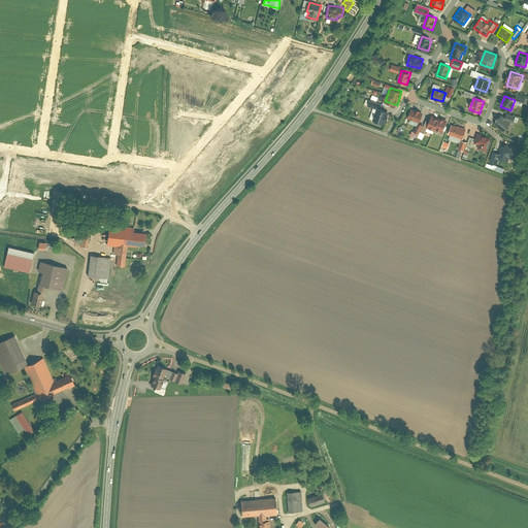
[(406,119),(420,123),(424,111),(410,107),(406,119)]
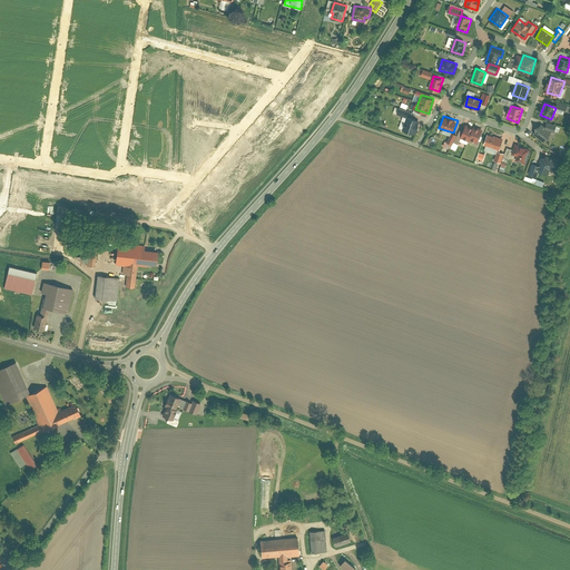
[(419,121),(408,118),(403,130),(414,134),(419,121)]
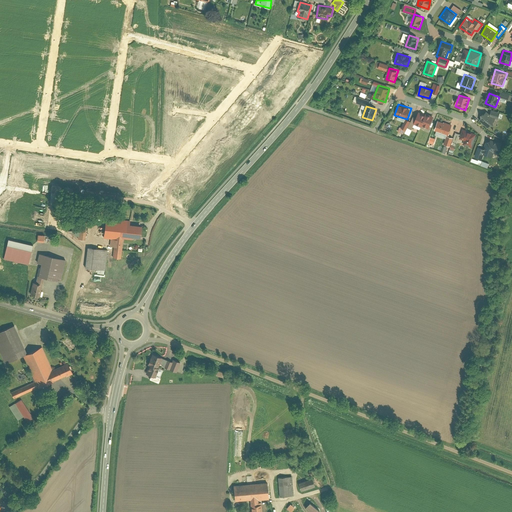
[(429,128),(433,116),(419,111),(415,124),(429,128)]
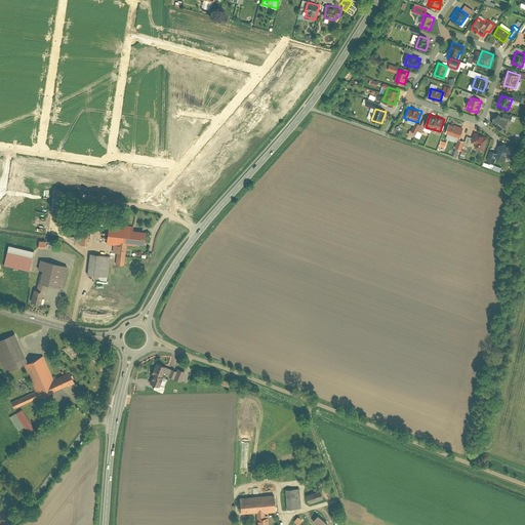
[(497,127),(500,130),(502,127),(506,127),(505,124),(508,122),(505,119),(505,118),(502,116),(501,117),(498,114),(496,117),(493,117),(494,119),(491,122),(494,125),(494,128),(497,127)]
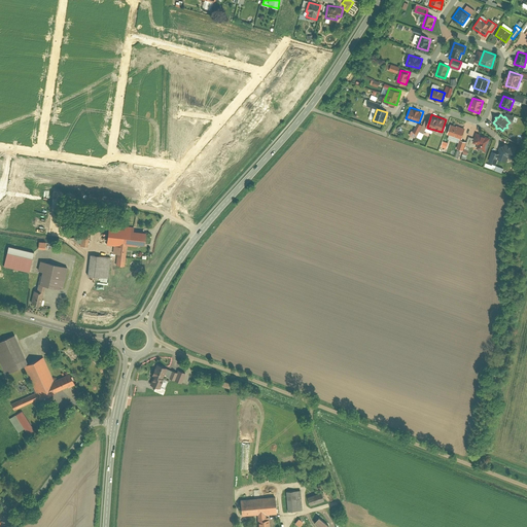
[(449,134),(462,138),(465,128),(452,124),(449,134)]
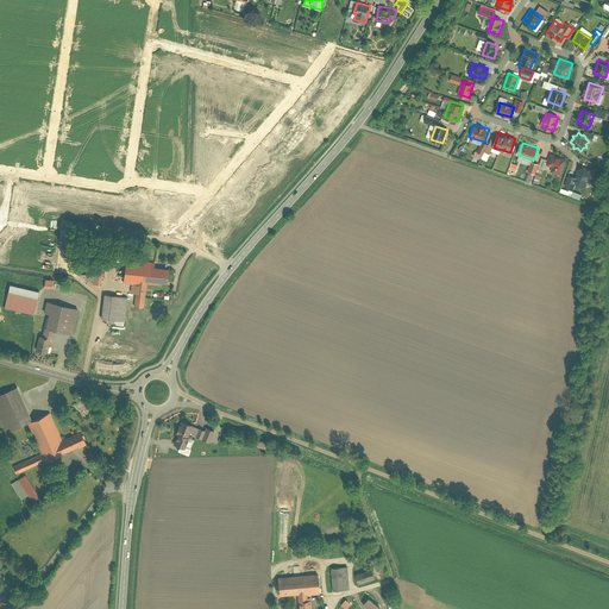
[(551,155),(547,164),(563,169),(565,159),(551,155)]
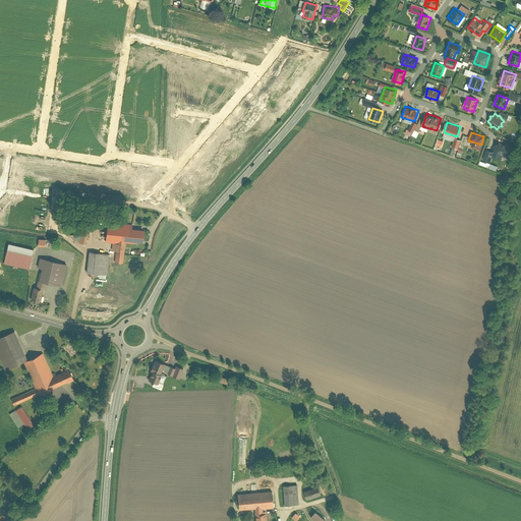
[(462,138),(457,136),(453,148),(459,150),(462,138)]
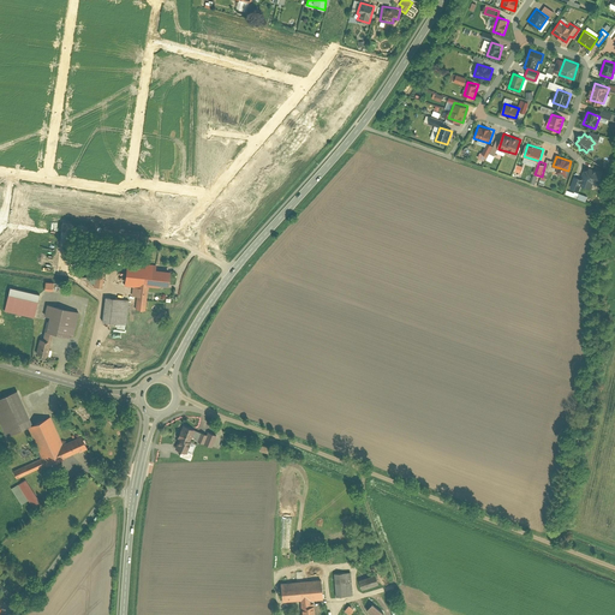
[(581,179),(574,177),(571,189),(579,191),(581,184),(590,186),(591,181),(593,180),(599,181),(602,173),(591,168),(584,172),(581,179)]
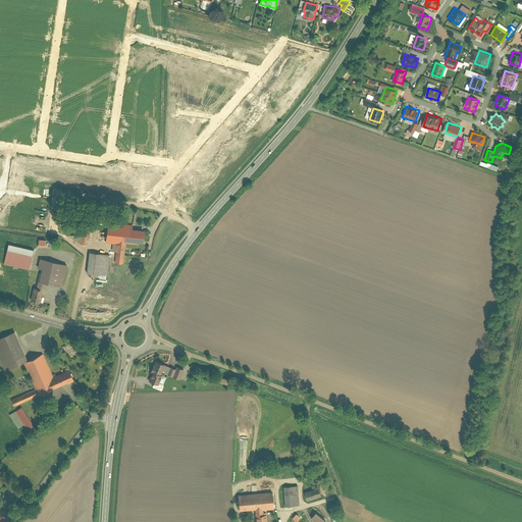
[(83,223),(80,244),(87,245),(89,224),(83,223)]
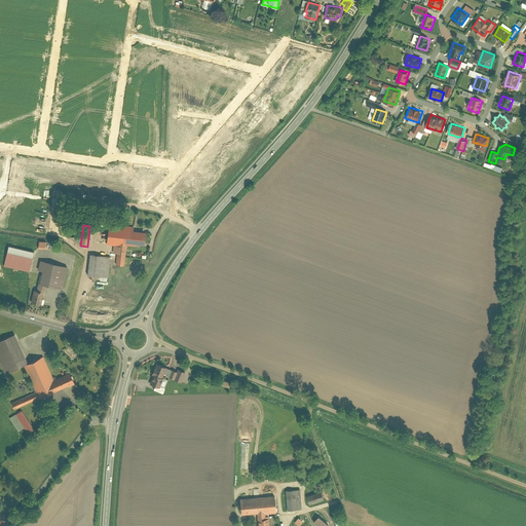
[(134,245),(135,231),(135,227),(109,225),(107,246),(118,247),(117,266),(125,266),(126,247),(133,248),(134,245)]
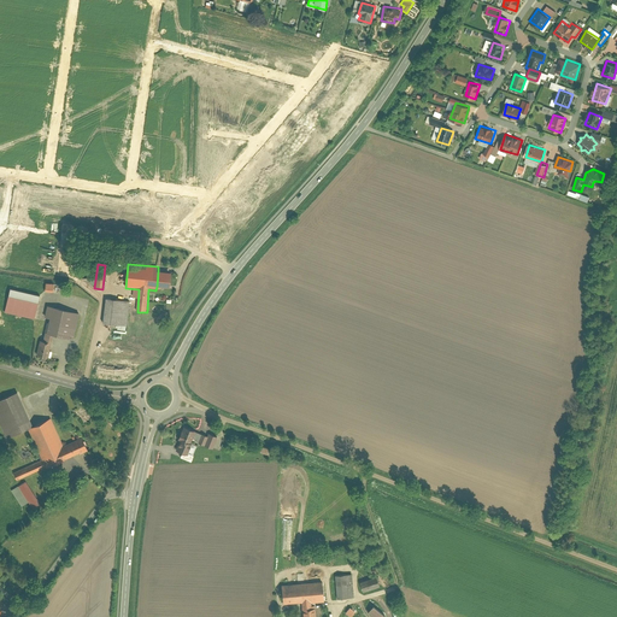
[(76,274),(77,276),(80,278),(83,280),(87,278),(89,276),(90,272),(89,269),(88,266),(84,265),(81,265),(78,266),(76,270),(76,274)]
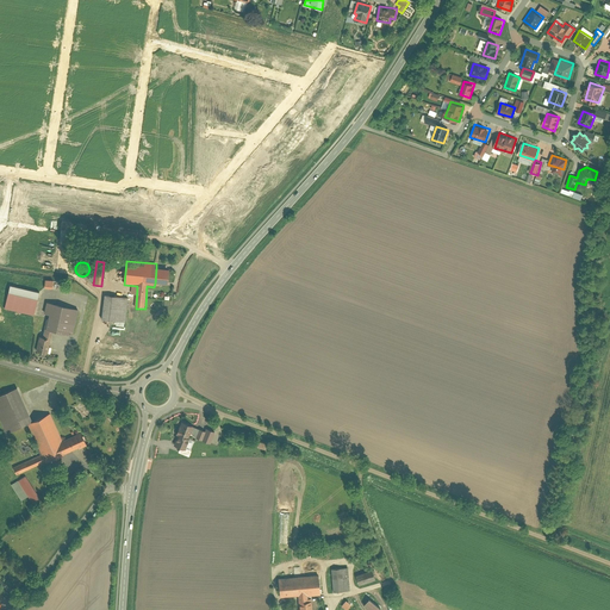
[(169,285),(172,269),(156,268),(155,284),(169,285)]
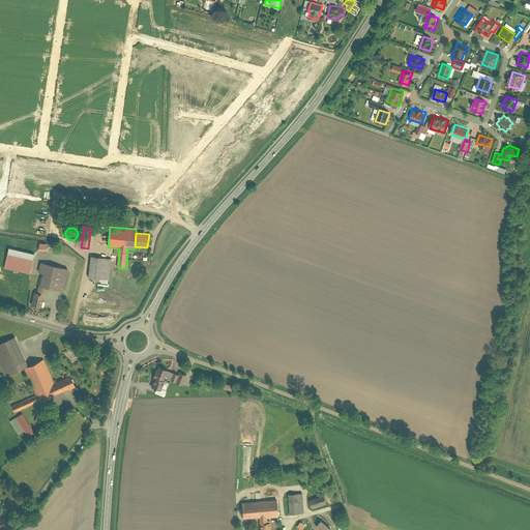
[(33,254),(7,247),(3,268),(29,274),(33,254)]
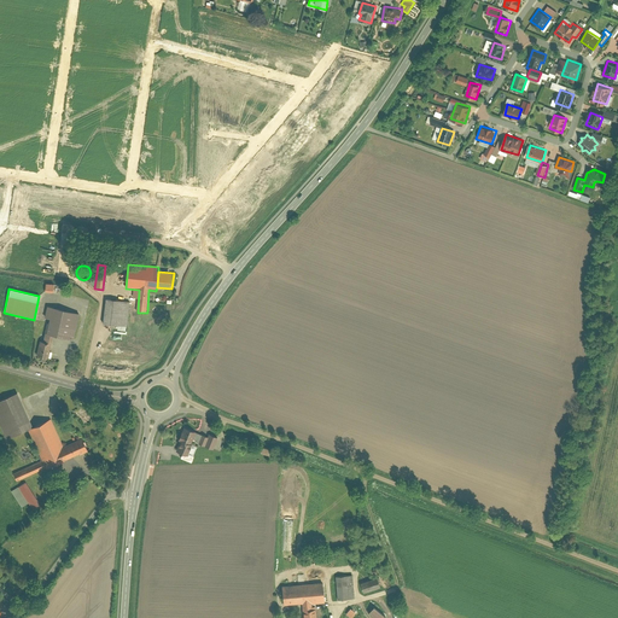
[(128,326),(130,303),(105,299),(103,324),(128,326)]
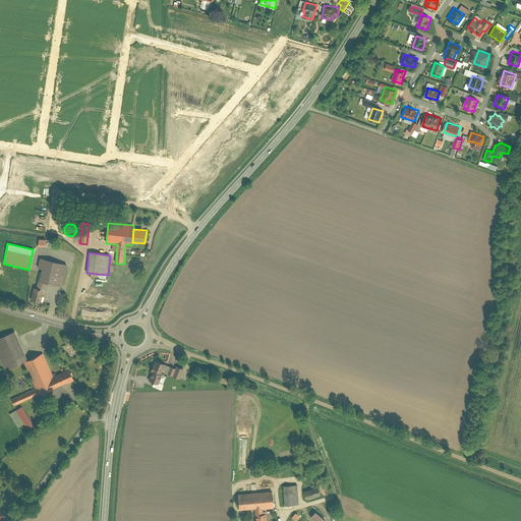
[(66,266),(40,259),(38,268),(41,269),(37,288),(34,287),(31,301),(40,303),(45,283),(61,287),(66,266)]
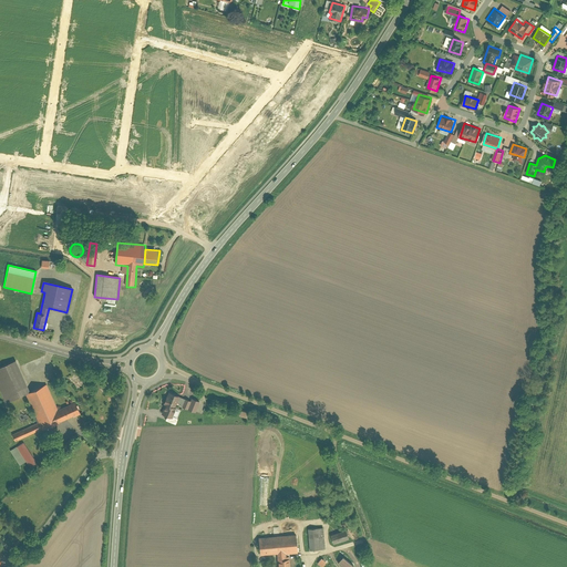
[(16,359),(0,366),(0,390),(4,401),(26,391),(29,390),(18,364),(16,359)]
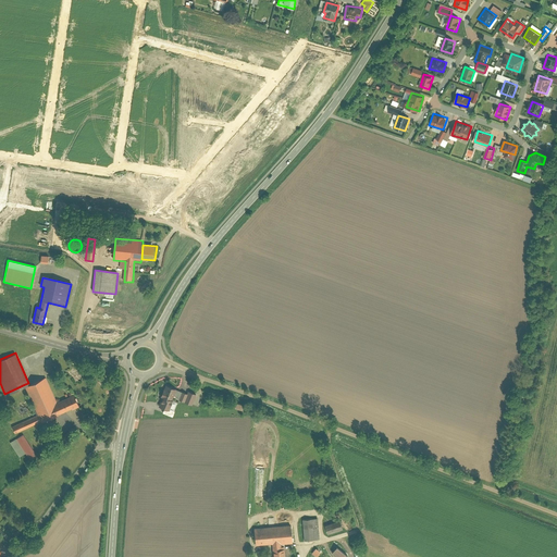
[(45,376),(28,383),(25,384),(38,415),(12,425),(15,432),(78,406),(73,394),(56,401),(45,376)]
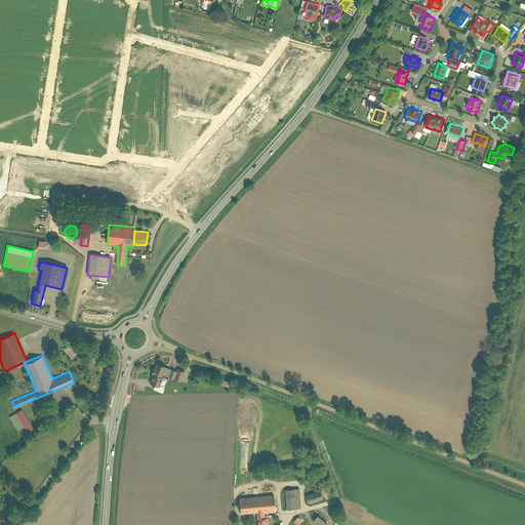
[(165,367),(155,363),(151,373),(152,374),(149,382),(158,386),(165,367)]
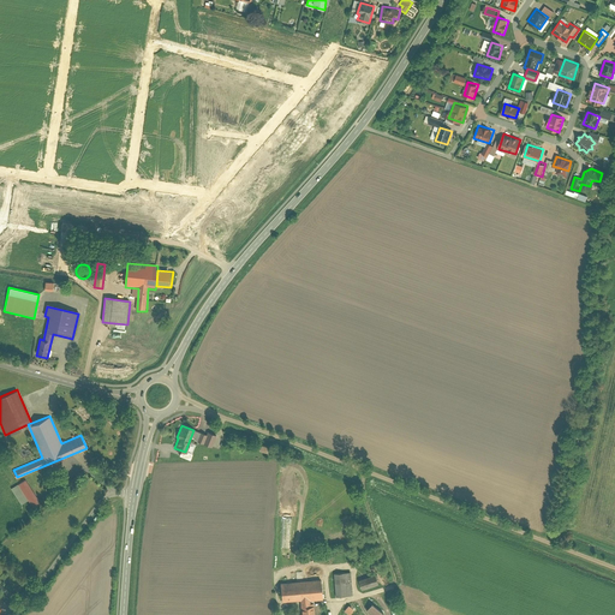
[(25,479),(11,488),(22,506),(28,501),(33,509),(41,505),(25,479)]
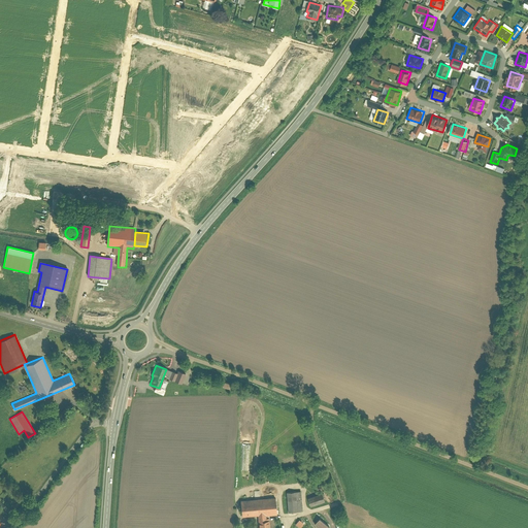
[(289,512),(302,510),(301,491),(287,492),(289,512)]
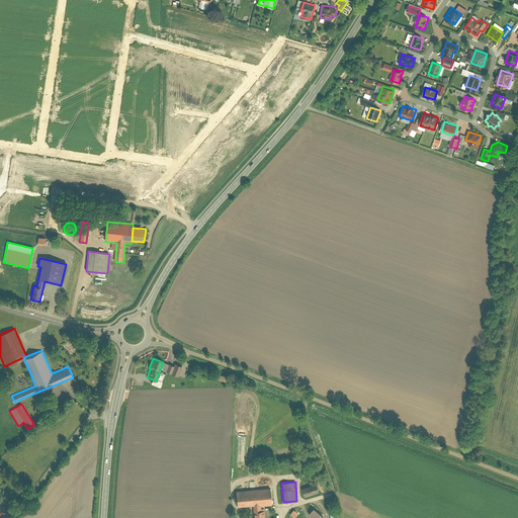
[(303,489),(305,496),(319,492),(317,485),(303,489)]
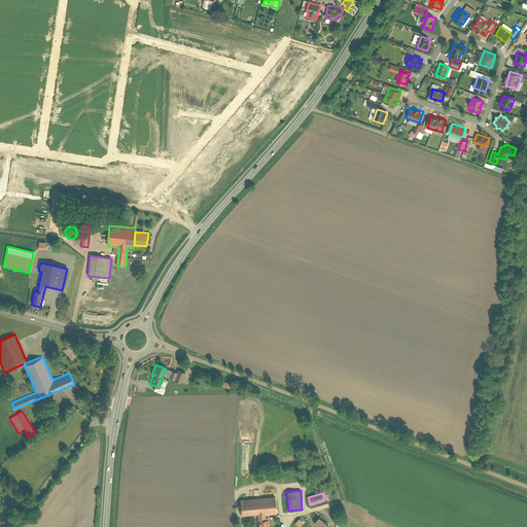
[(267,514),(277,514),(276,496),(241,498),(242,516),(258,515),(267,514)]
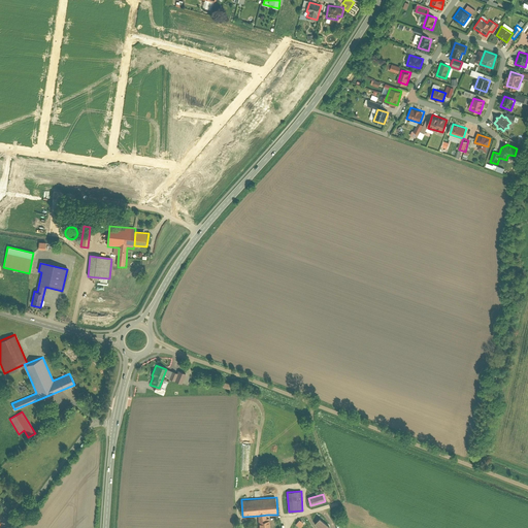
[(260,527),(270,527),(270,518),(267,519),(267,515),(259,516),(260,527)]
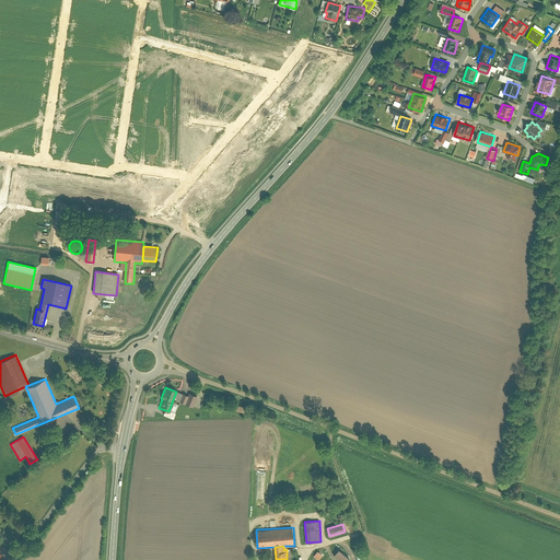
[(339,549),(335,556),(340,559),(349,559),(351,559),(339,549)]
